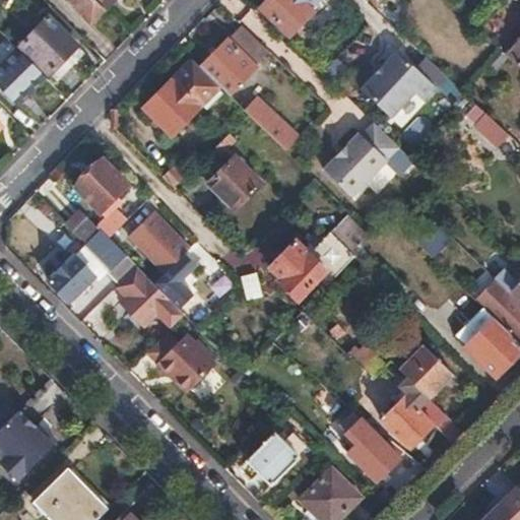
[(72,0),(76,4),(74,7),(90,22),(105,8),(95,0),(72,0)]
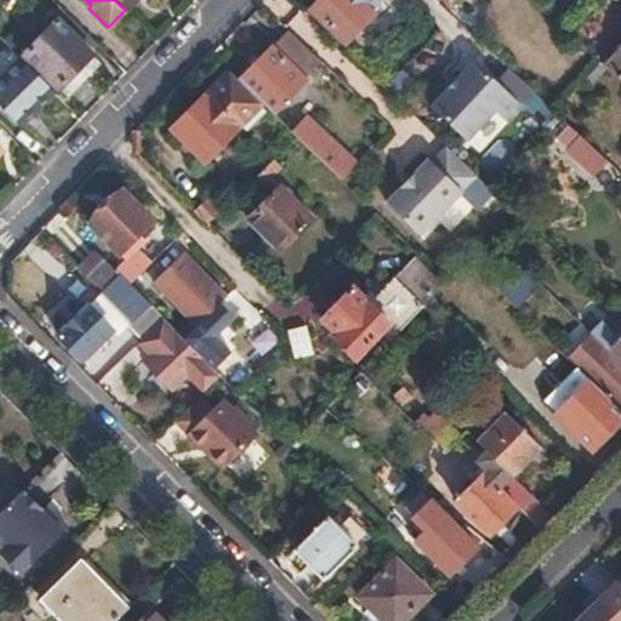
[(360,0),(319,0),(312,9),(345,40),(372,11),(360,0)]
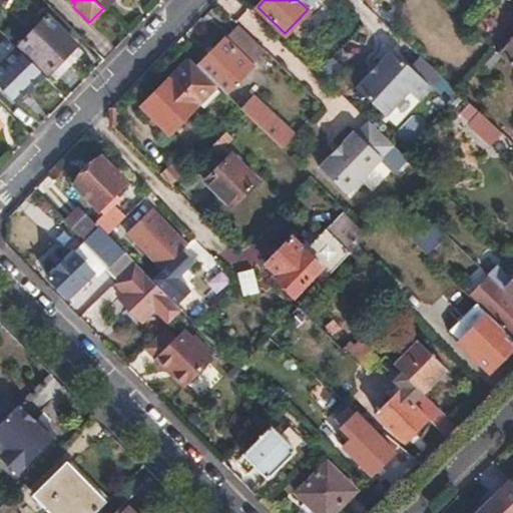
[(46,17),(20,43),(48,72),(75,45),(46,17)]
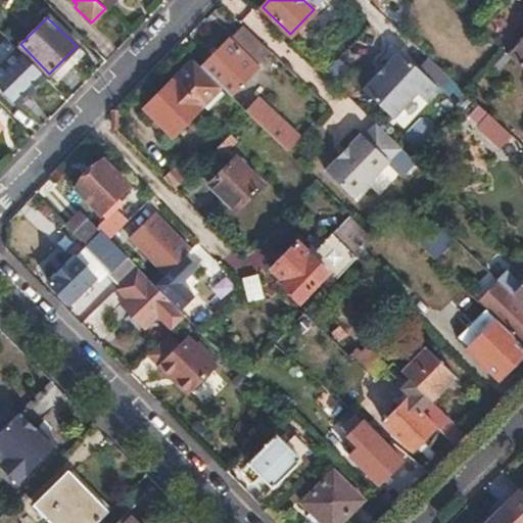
[(230,37),(200,66),(221,87),(230,95),(239,85),(257,66),(257,64),(251,57),(265,44),(264,43),(243,24),(230,37)]
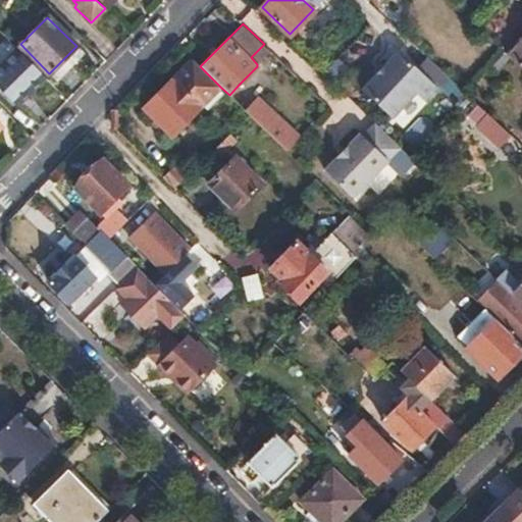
[(521,38),(507,55),(521,68),(521,38)]
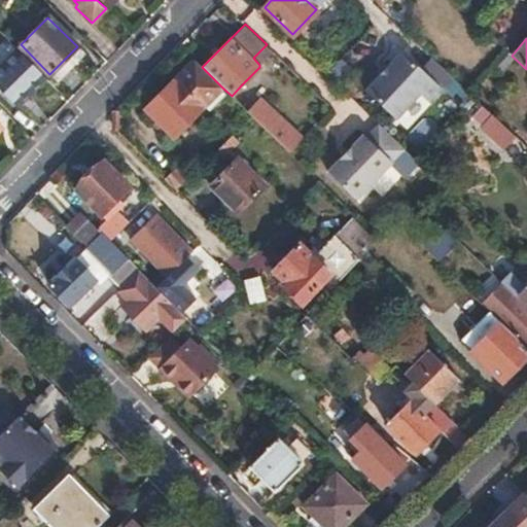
[(485,43),(472,57),(482,66),(493,53),(485,43)]
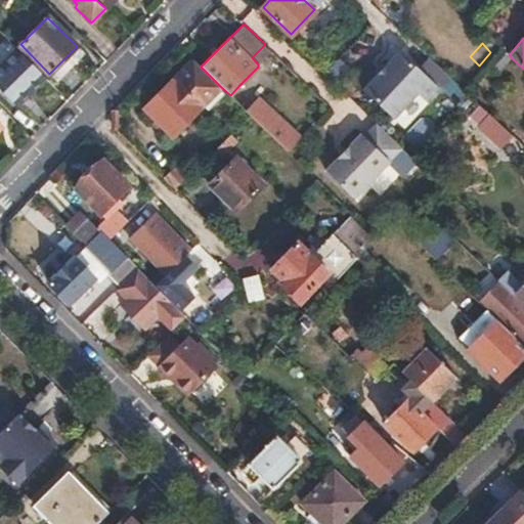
[(0,88),(16,104),(45,76),(24,55),(16,47),(0,62),(0,88)]
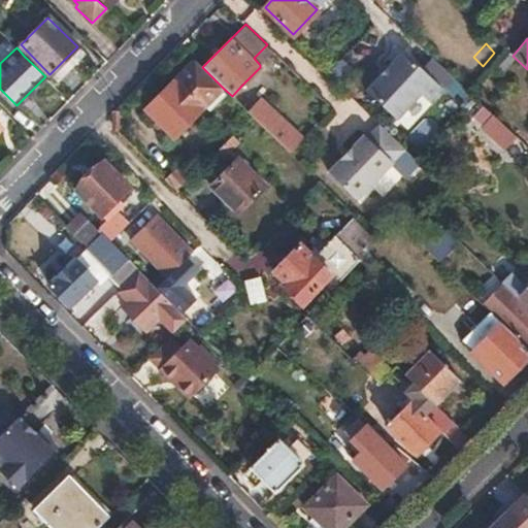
[(455,78),(432,57),(420,69),(401,53),(387,67),(378,77),(364,93),(394,120),(419,95),(430,104),(455,78)]
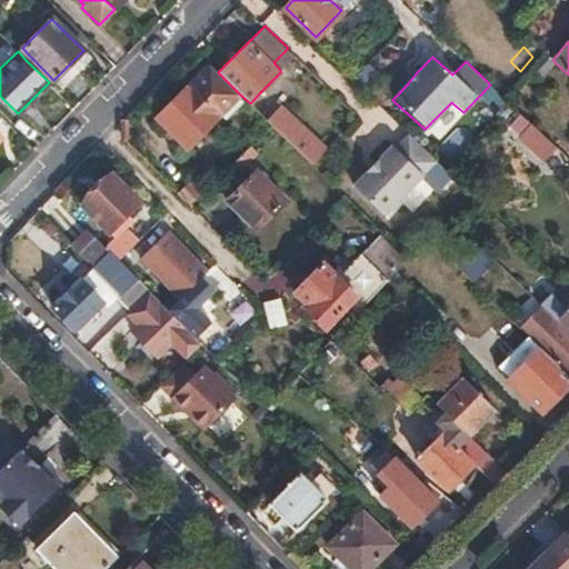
[(209,65),(190,83),(220,113),(240,95),(218,72),(209,65)]
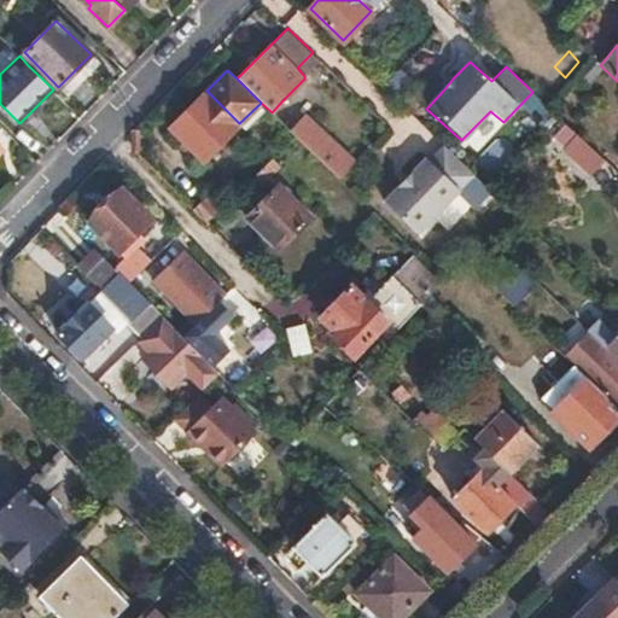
[(443,91),(453,79),(448,75),(438,86),(443,91)]
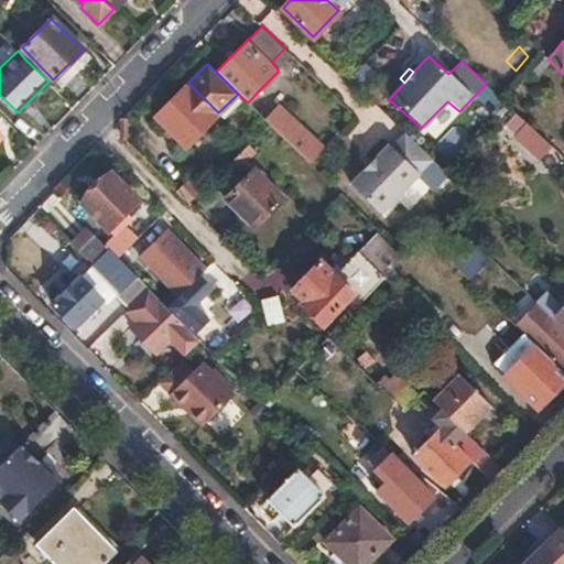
[(218,112),(188,83),(155,117),(185,145),(218,112)]
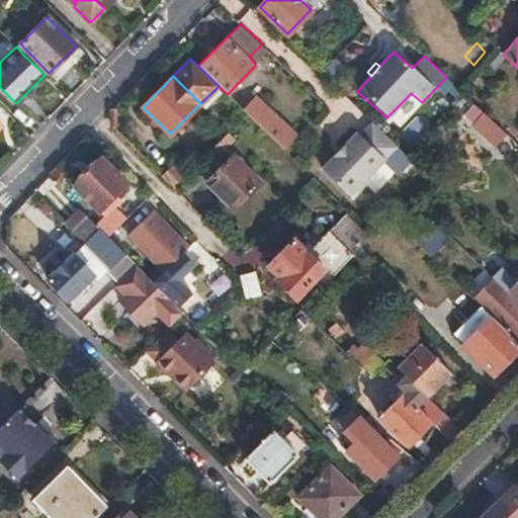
[(243,109),(247,113),(283,148),(298,132),(277,111),(271,116),(252,99),(243,109)]
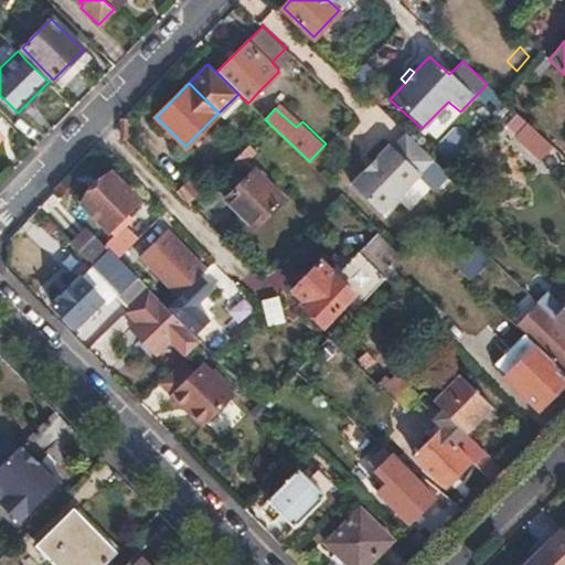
[(528,123),(515,136),(537,157),(550,144),(528,123)]
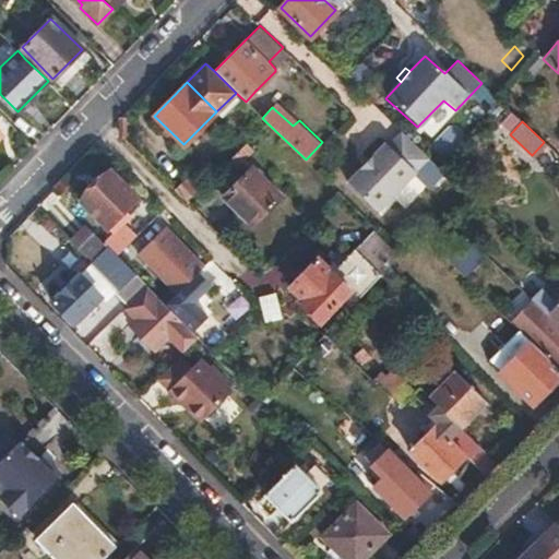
[(428,156),(400,130),(389,143),(384,140),(347,180),(377,210),(428,156)]
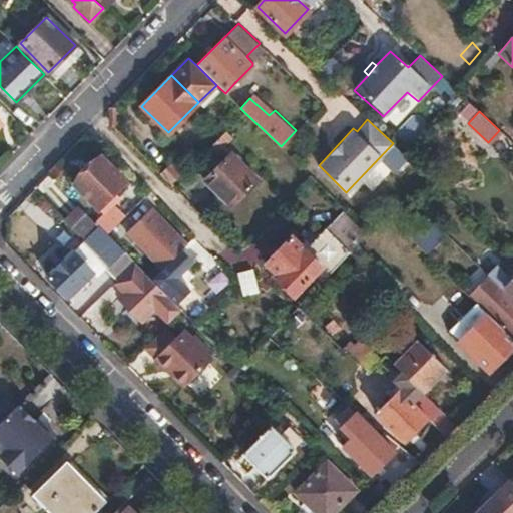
[(226,130),(208,147),(214,153),(231,136),(226,130)]
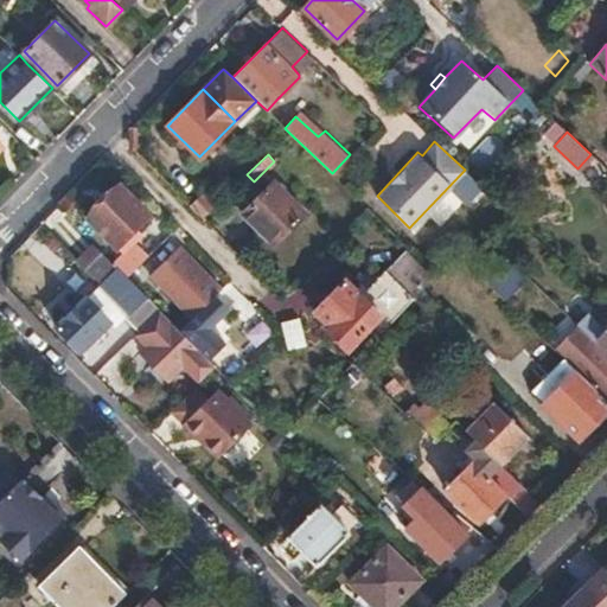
[(275,184),(243,213),(274,243),(305,212),(275,184)]
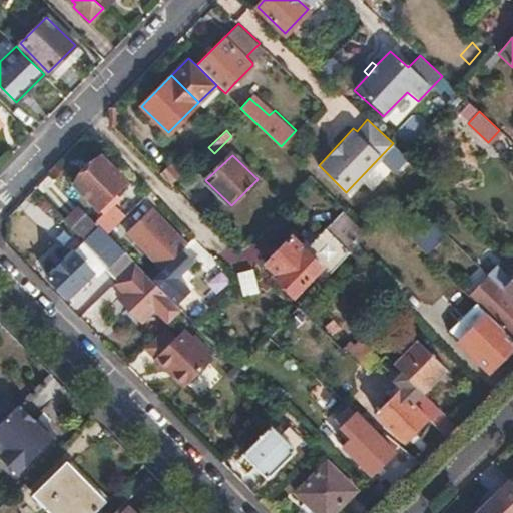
[(104,214),(97,220),(100,223),(109,232),(125,216),(113,205),(115,203),(113,201),(119,195),(116,192),(127,181),(102,156),(73,184),(104,214)]
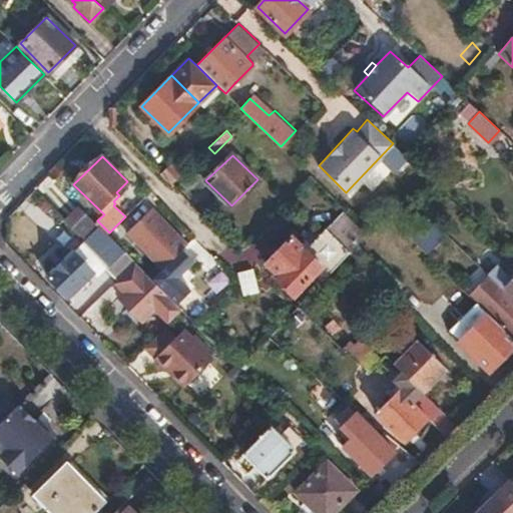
[(170,162),(160,172),(170,183),(180,174),(170,162)]
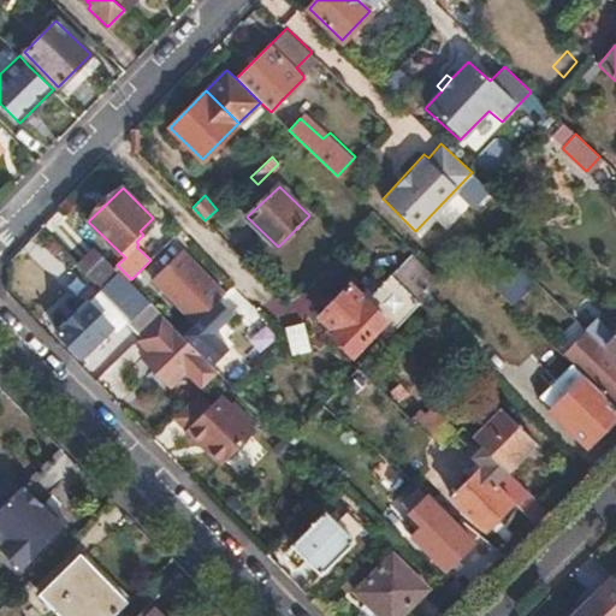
[(101,250),(83,267),(101,286),(104,285),(120,268),(117,265),(101,250)]
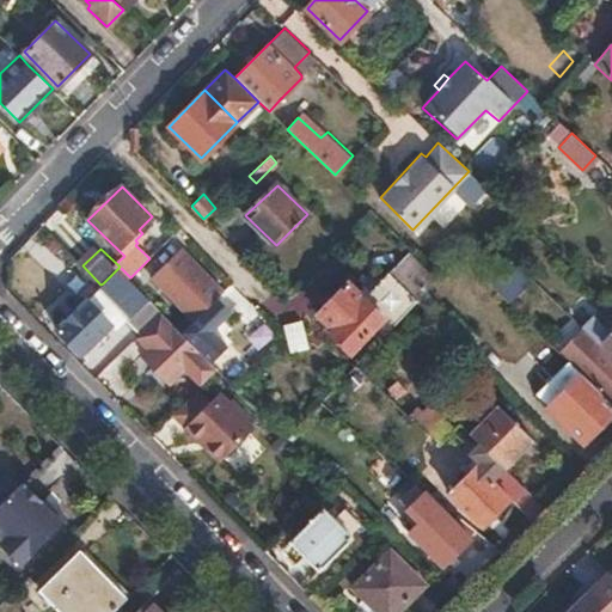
[(195,319),(182,332),(209,363),(228,343),(213,329),(228,312),(218,301),(218,298),(220,295),(206,282),(209,279),(181,251),(154,279),(195,319)]
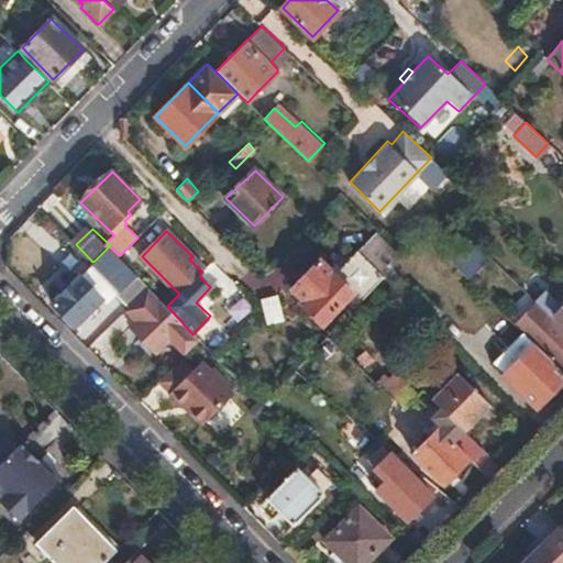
[(110,245),(95,261),(96,262),(117,284),(121,289),(118,294),(129,307),(148,288),(150,287),(139,275),(120,255),(110,245)]
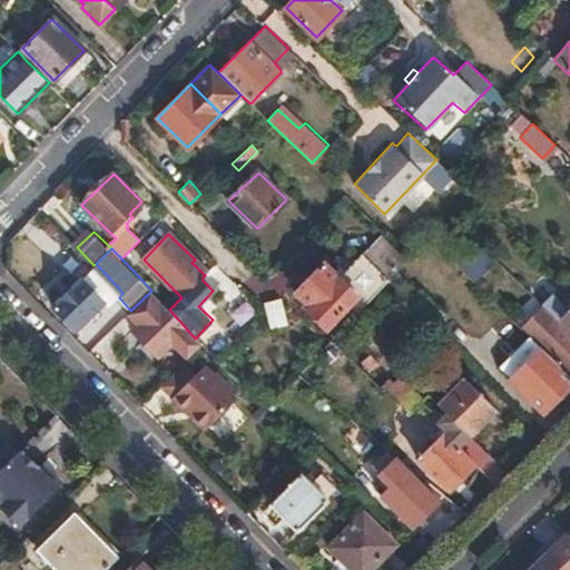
[(386,279),(364,257),(353,267),(379,293),(389,282),(386,279)]
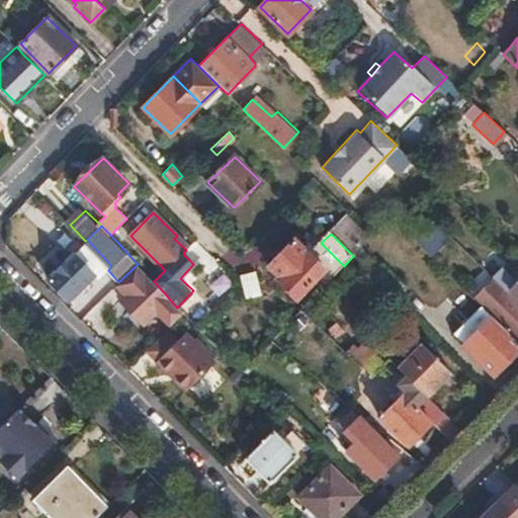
[(188,248),(177,236),(174,239),(186,250),(188,248)]
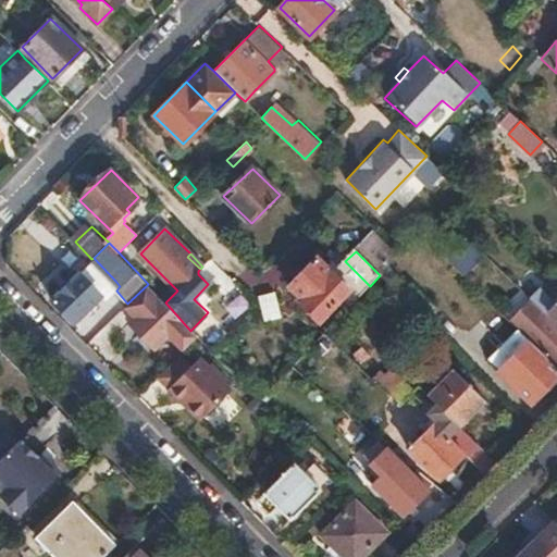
[(329,313),(336,321),(354,302),(346,295),(349,291),(318,257),(289,285),(304,299),(300,302),(319,322),(329,313)]
